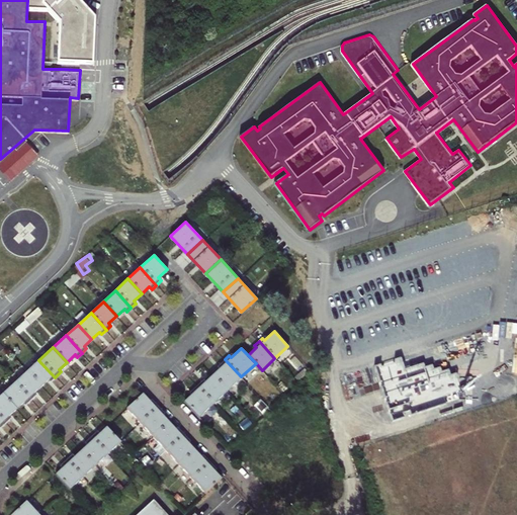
[(221,366),(212,374),(227,390),(241,376),(225,359),(219,364),(221,366)]
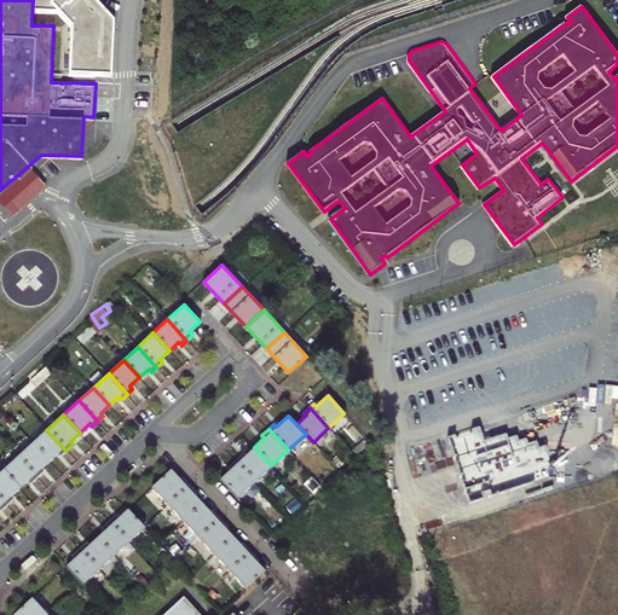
[(46,430),(33,442),(50,460),(59,451),(62,454),(65,451),(46,430)]
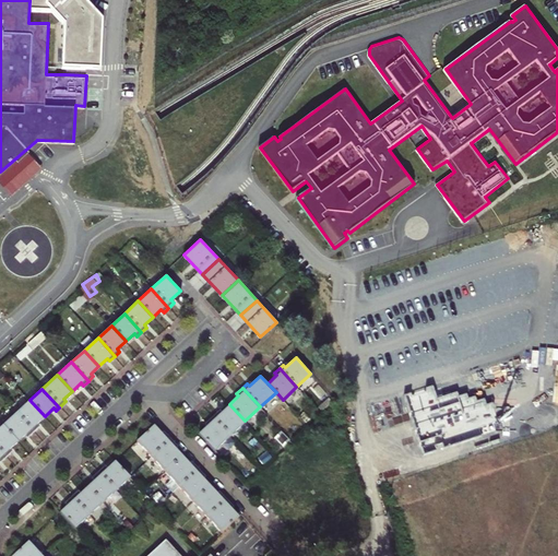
[(36,423),(45,416),(30,400),(16,412),(34,430),(39,426),(36,423)]
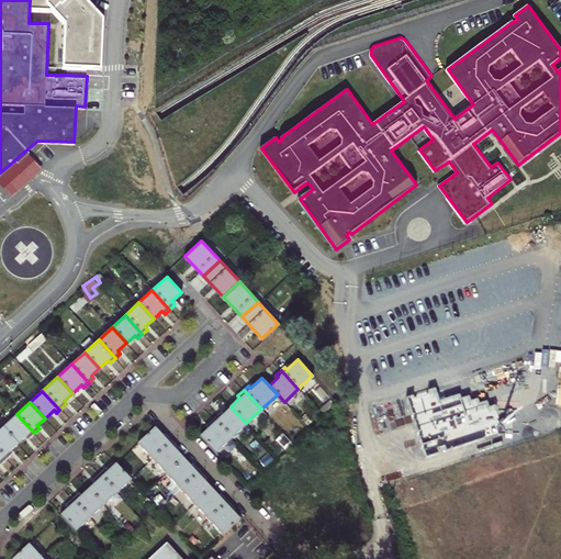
[(213,417),(232,436),(246,423),(231,406),(221,415),(219,413),(213,417)]
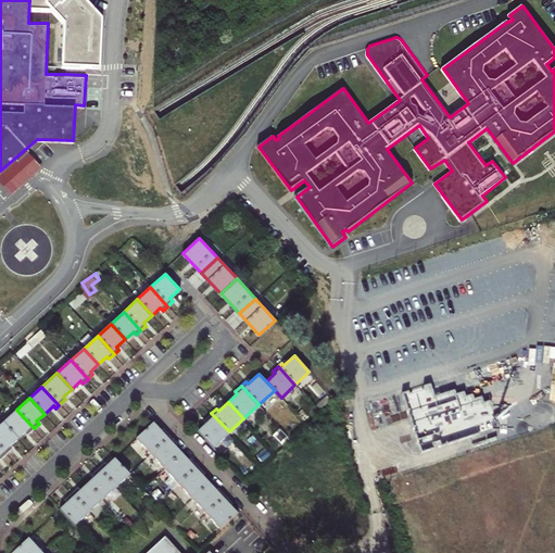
[(29,432),(34,428),(16,410),(3,422),(17,438),(26,430),(29,432)]
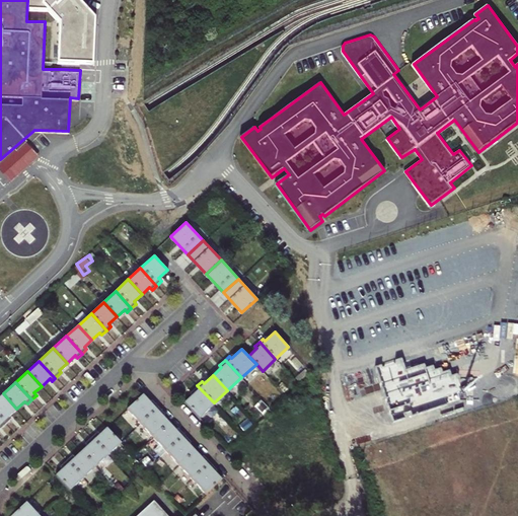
[(185,400),(199,417),(214,402),(197,385),(192,390),(194,392),(185,400)]
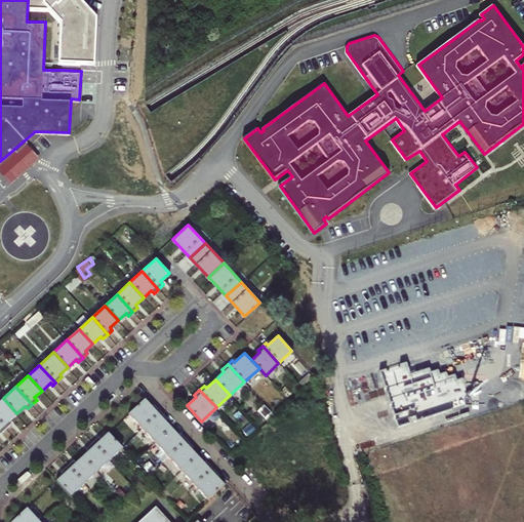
[(8,420),(16,413),(3,398),(0,401),(0,419),(6,427),(10,424),(8,420)]
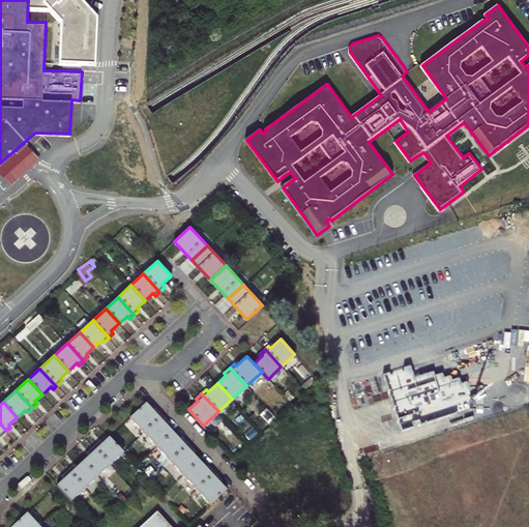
[(146,402),(130,416),(143,430),(160,413),(157,410),(155,412),(146,402)]
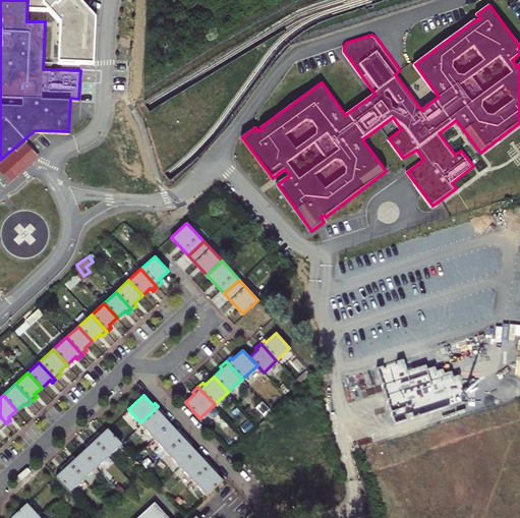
[(140,422),(154,437),(169,422),(162,414),(164,412),(158,406),(140,422)]
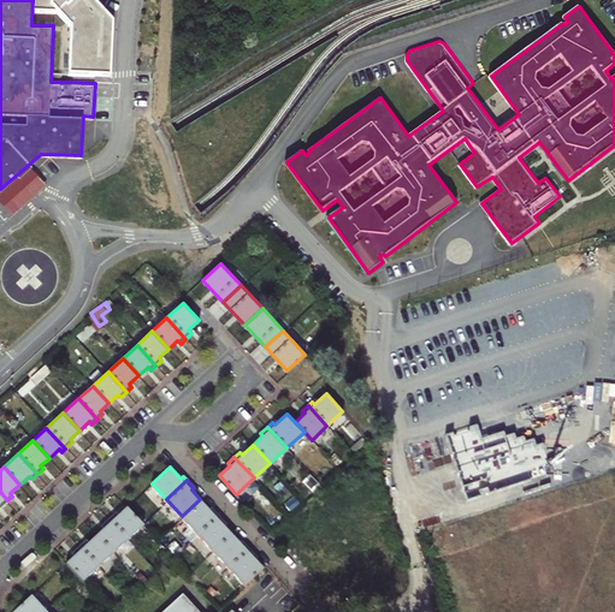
[(200,499),(182,516),(197,533),(218,514),(213,509),(211,511),(200,499)]
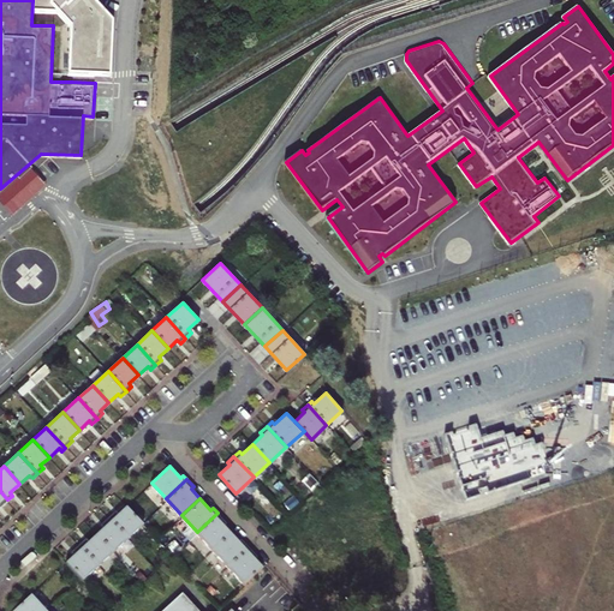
[(127,537),(143,523),(141,521),(126,505),(115,515),(113,513),(108,516),(127,537)]
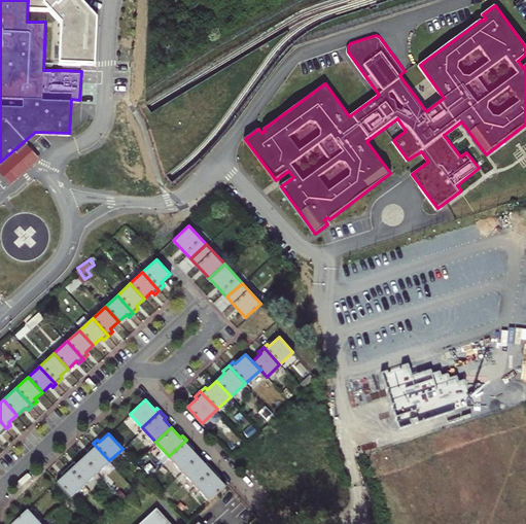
[(191,446),(186,440),(169,456),(181,470),(198,456),(189,447),(191,446)]
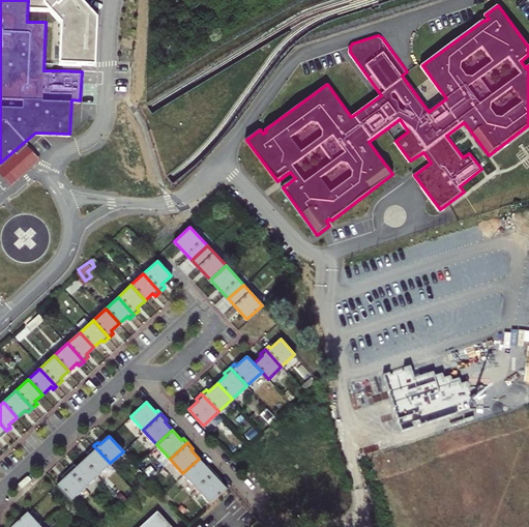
[(97,475),(110,463),(93,445),(89,449),(91,451),(83,460),(97,475)]
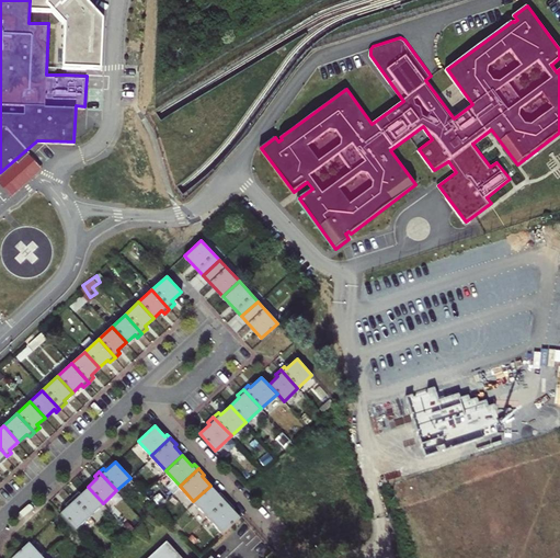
[(210,486),(193,501),(207,517),(227,500),(223,494),(219,497),(210,486)]
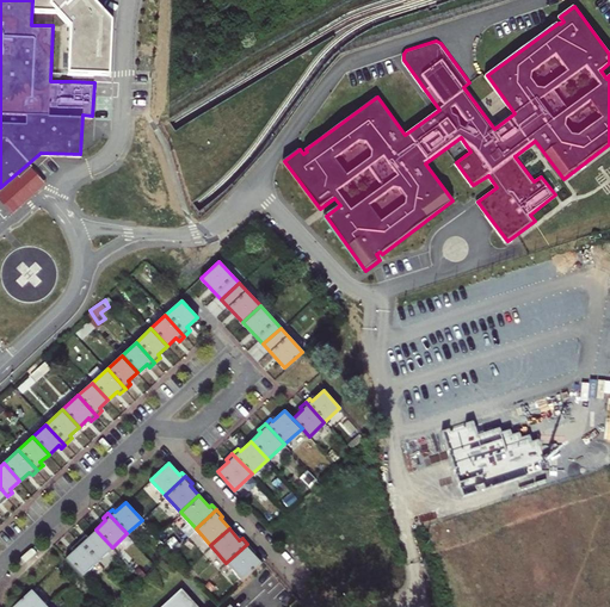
[(112,547),(96,530),(86,539),(84,536),(76,542),(96,563),(112,547)]
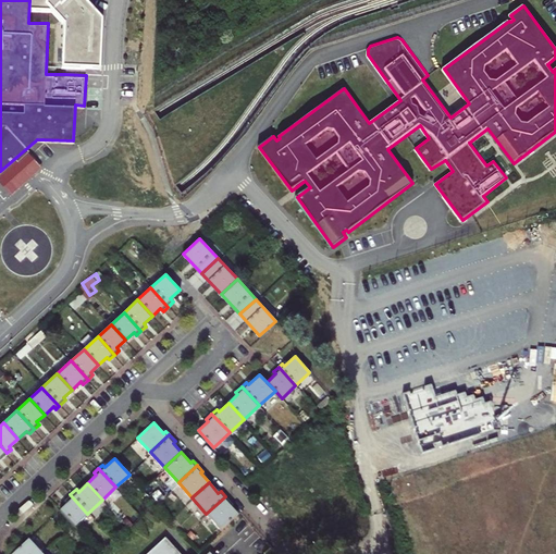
[(75,525),(87,514),(70,494),(66,497),(69,501),(61,508),(75,525)]
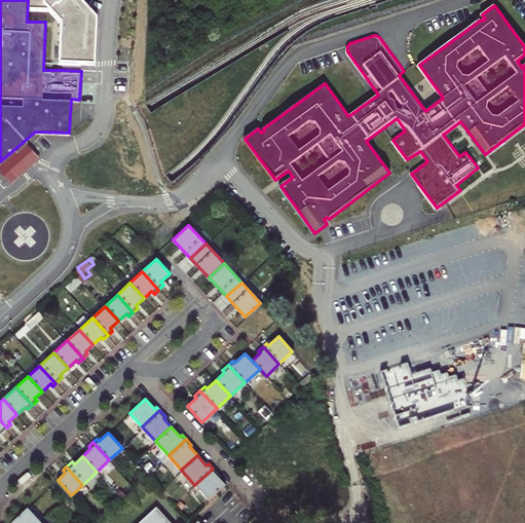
[(216,473),(213,469),(194,485),(208,499),(223,485),(214,475),(216,473)]
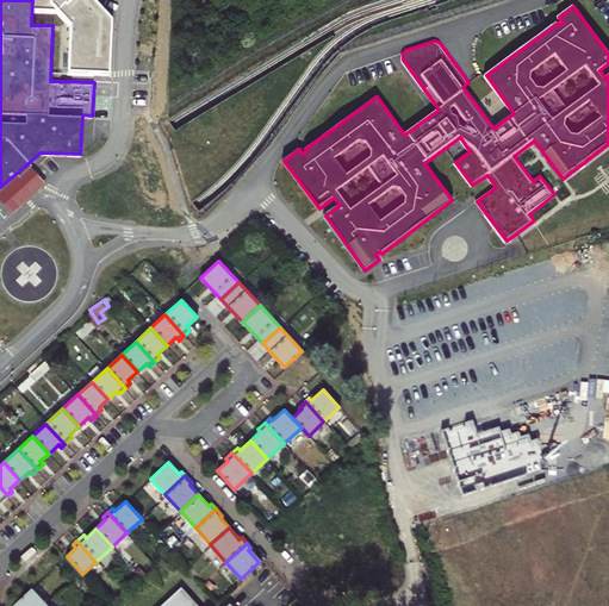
[(202,605),(182,585),(159,605),(232,605),(230,603),(225,605),(212,605),(211,604),(207,605),(202,605)]
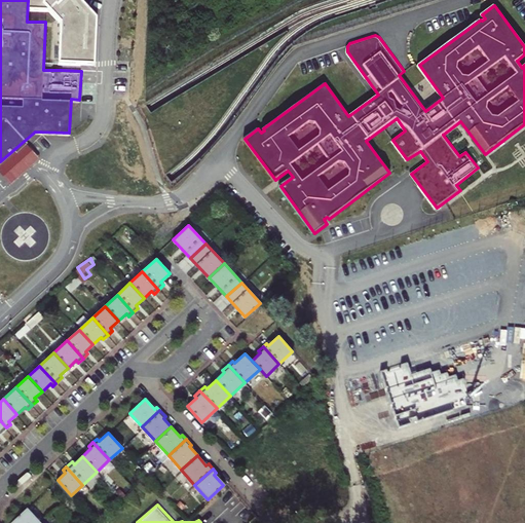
[(38,522),(39,522),(27,509),(10,522),(38,522)]
